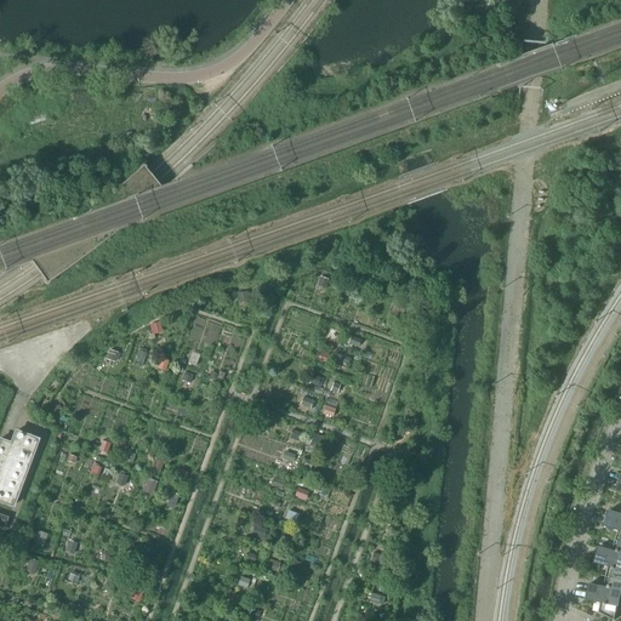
[(317,286),(324,289),(328,280),(320,278),(317,286)]
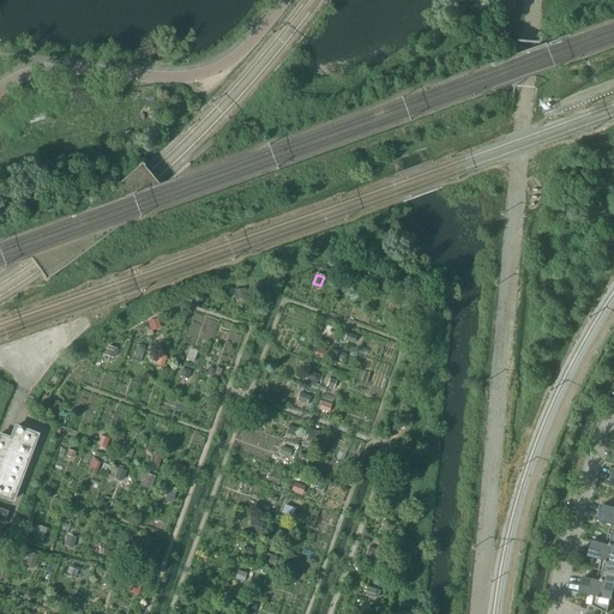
[(234,290),(236,299),(246,296),(244,288),(234,290)]
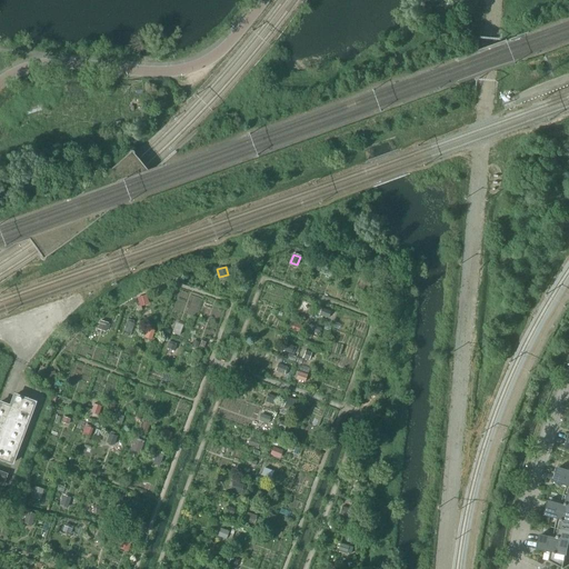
[(301,301),(299,308),(307,311),(309,305),(301,301)]
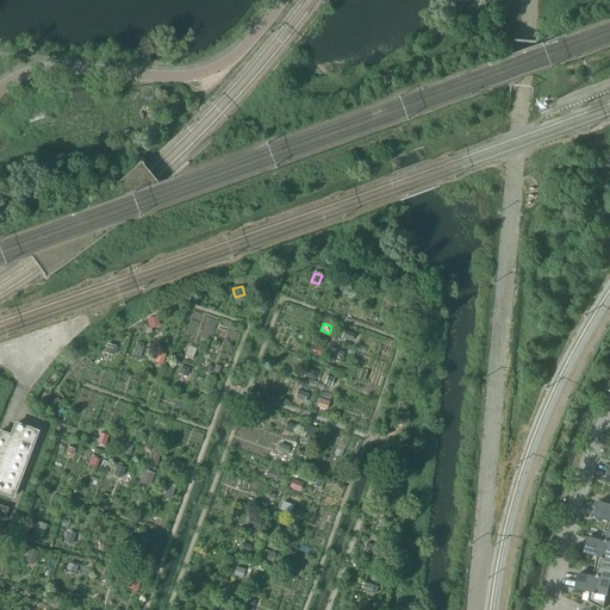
[(107,344),(105,354),(112,356),(114,347),(107,344)]
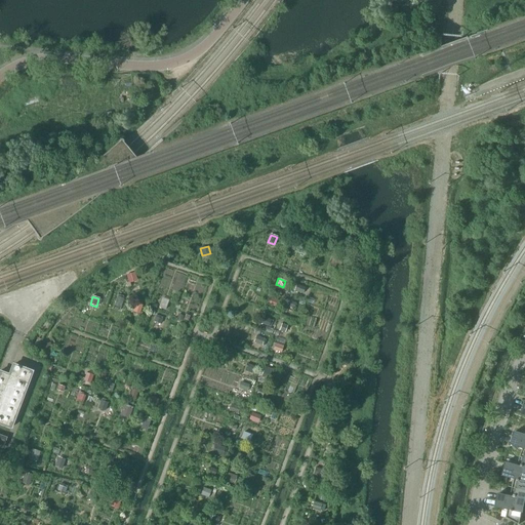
[(117,297),(114,305),(120,307),(123,299),(117,297)]
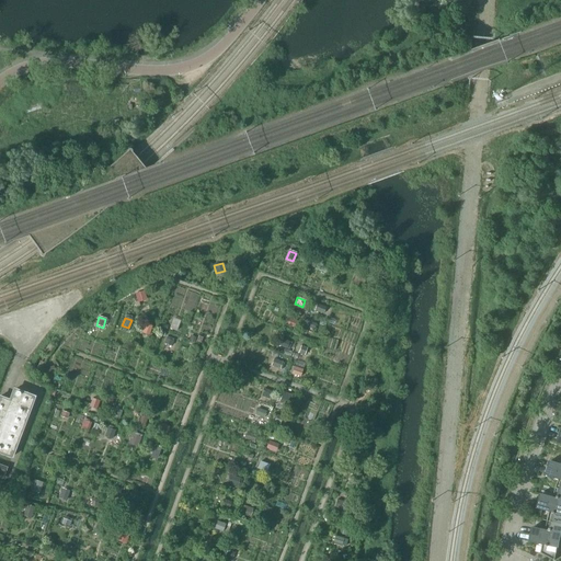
[(286,325),(295,329),(297,322),(288,319),(286,325)]
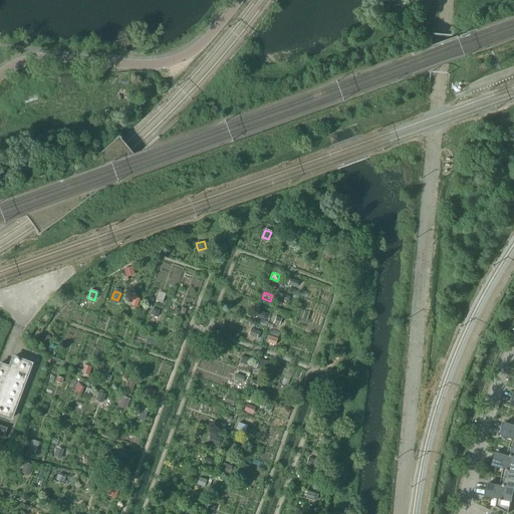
[(151,315),(157,317),(159,311),(153,309),(151,315)]
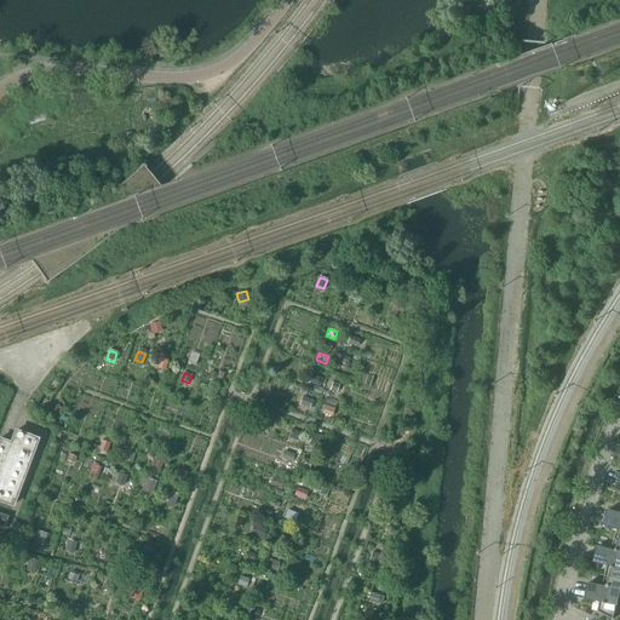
[(320,378),(310,374),(308,382),(317,385),(320,378)]
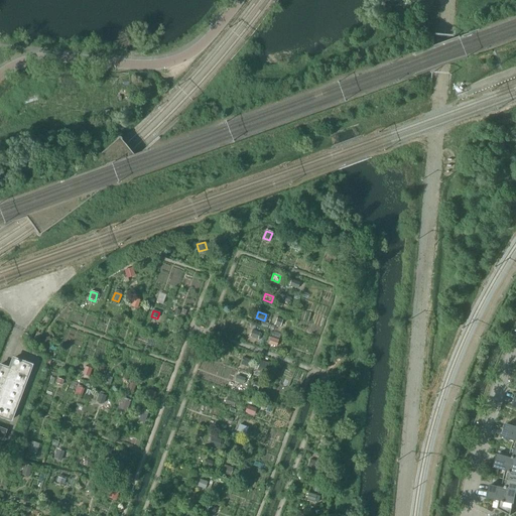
[(282,320),(275,318),(273,325),(279,327),(282,320)]
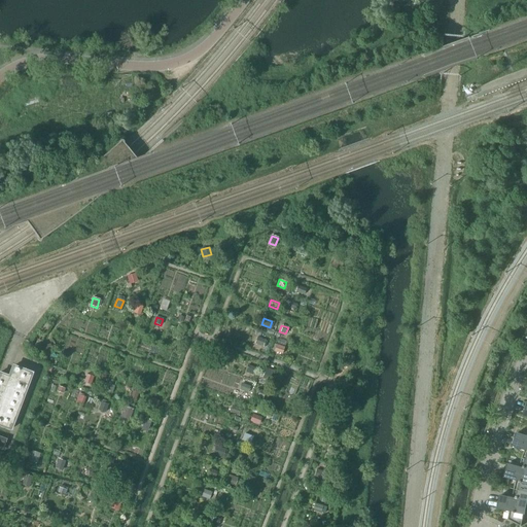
[(175,334),(181,337),(184,328),(178,326),(175,334)]
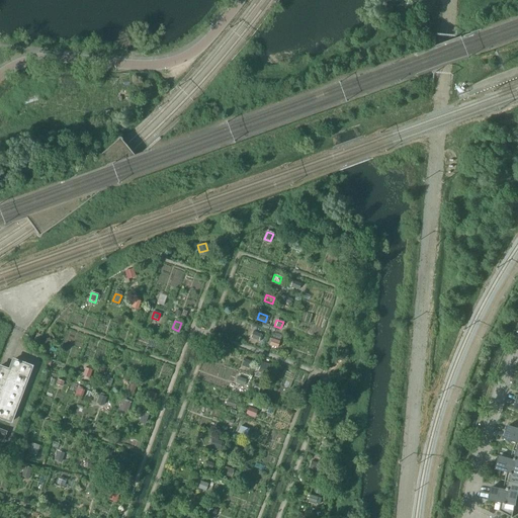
[(260,335),(253,332),(250,338),(258,341),(260,335)]
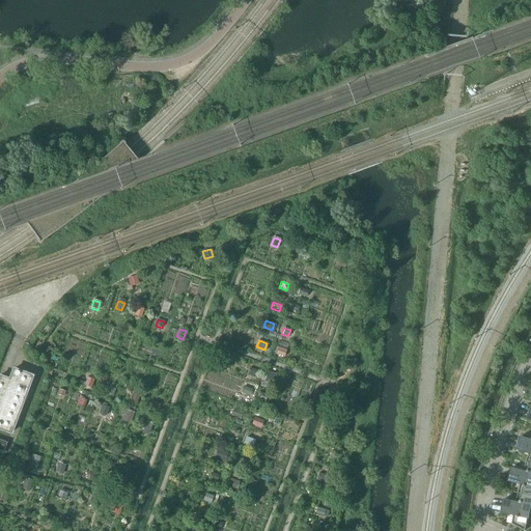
[(286,351),(277,346),(275,354),(284,357),(286,351)]
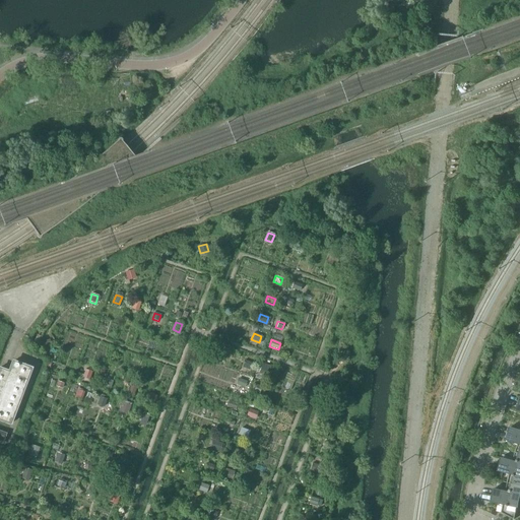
[(0,419),(10,424),(31,369),(12,362),(8,372),(0,369),(0,419)]
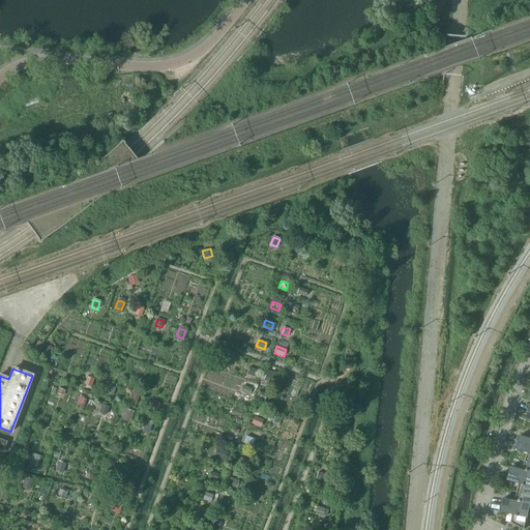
[(268,372),(267,375),(266,374),(264,381),(271,383),(274,373),(268,372)]
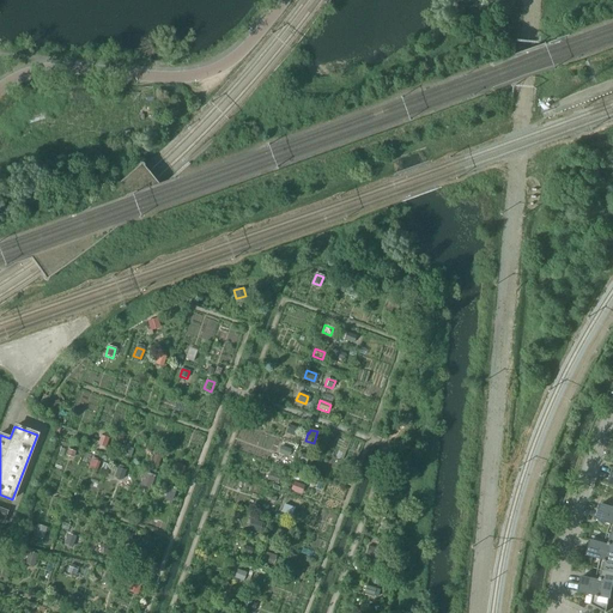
[(98,445),(105,448),(108,438),(101,436),(98,445)]
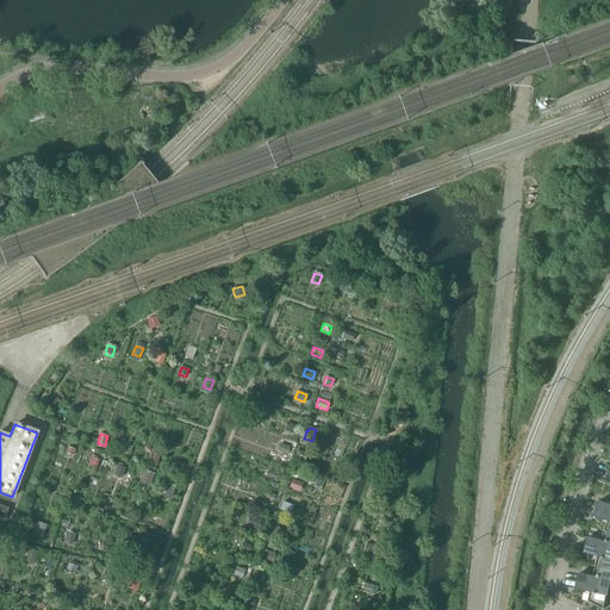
[(149,461),(156,464),(160,455),(153,452),(149,461)]
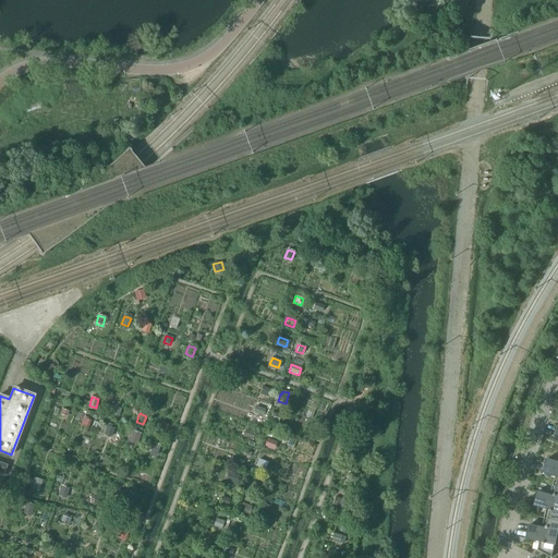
[(158,429),(165,433),(168,425),(161,423),(158,429)]
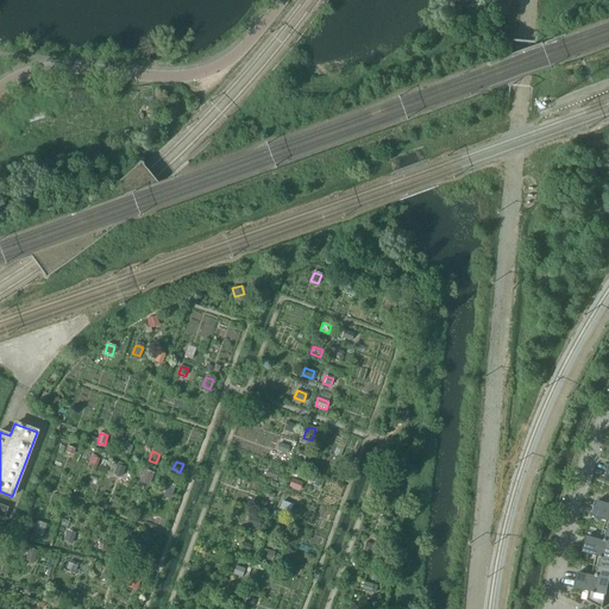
[(114,473),(121,477),(124,468),(117,465),(114,473)]
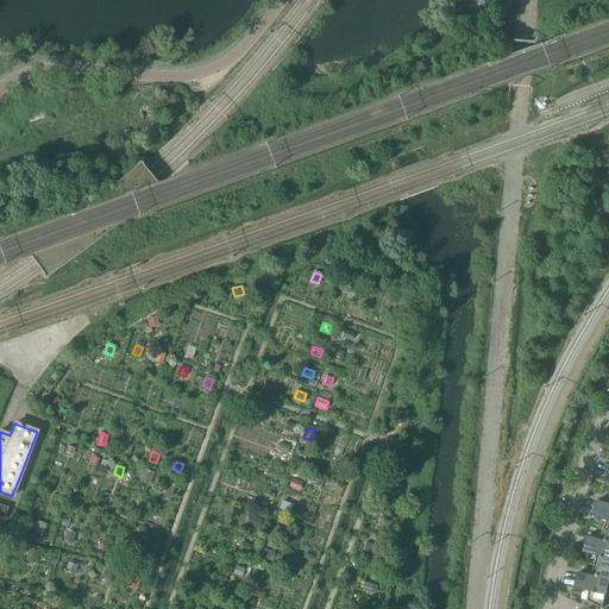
[(267,477),(275,481),(277,472),(269,470),(267,477)]
